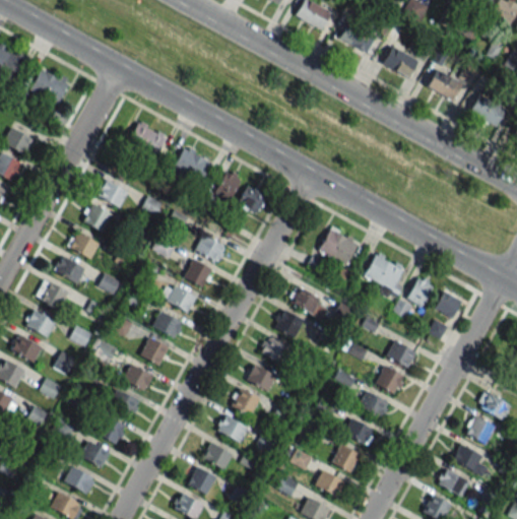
[(324,31),(333,13),(307,0),(304,0),(296,16),(324,31)]
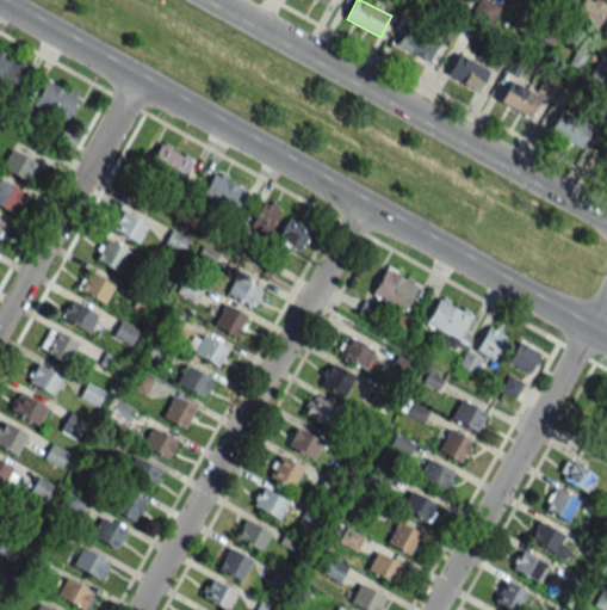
[(502,8),(488,0),(481,0),(471,17),(491,29),(502,8)]
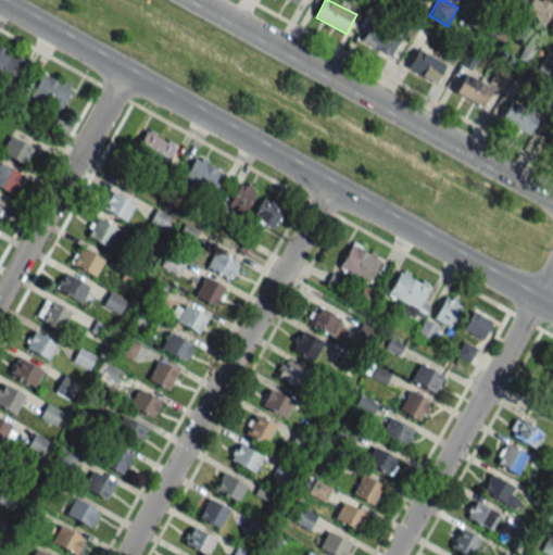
[(502,0),(501,3),(519,12),(525,0),(502,0)]
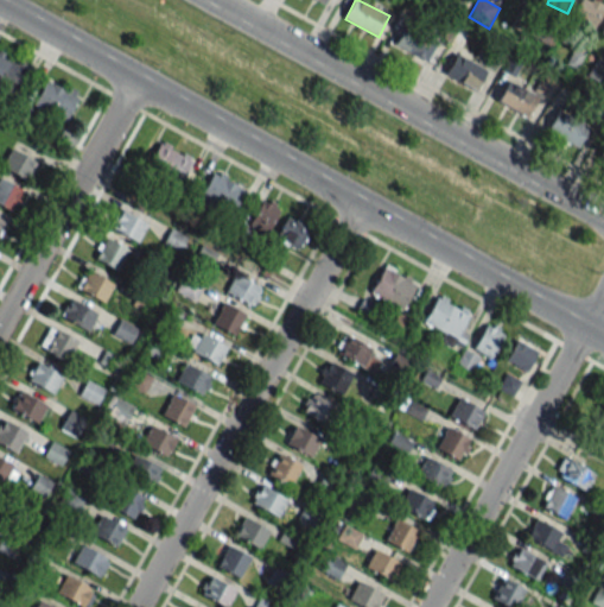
[(583,0),(576,18),(596,29),(603,13),(603,5),(593,0),(583,0)]
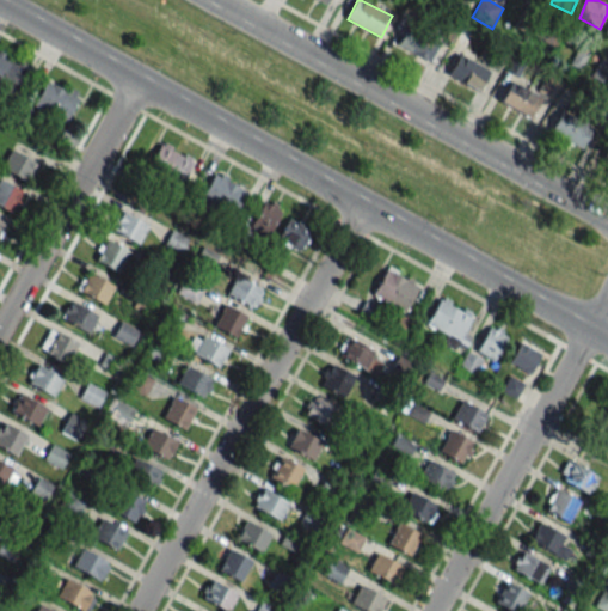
[(430,62),(440,42),(409,26),(399,48),(430,62)]
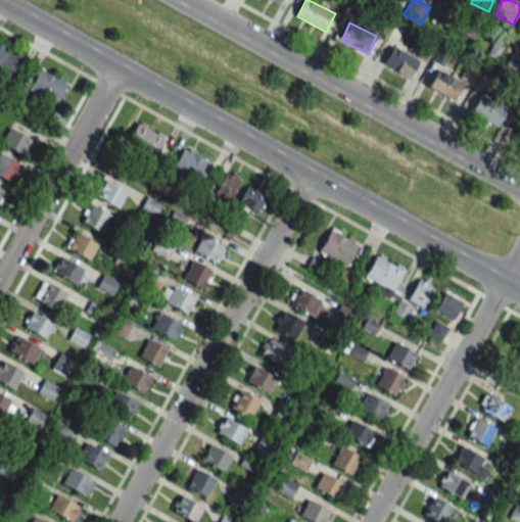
[(26,57),(0,43),(0,74),(13,81),(26,57)]
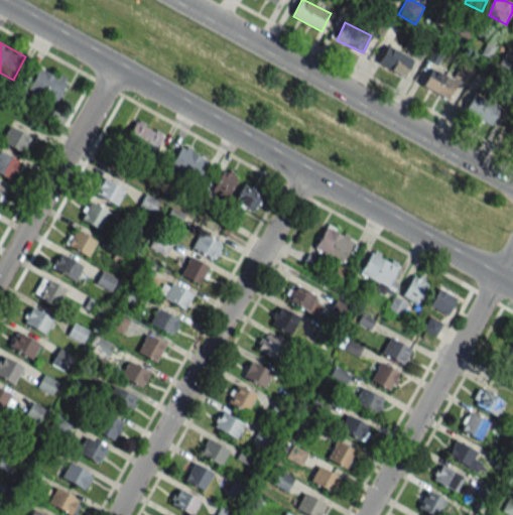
[(415,59),(389,46),(380,66),(406,78),(415,59)]
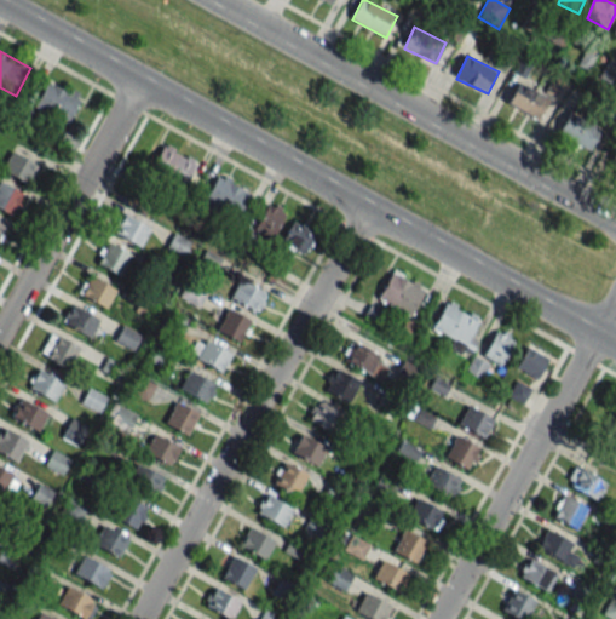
[(520,82),(510,105),(541,120),(552,97),(564,103),(574,85),(557,76),(547,96),(520,82)]
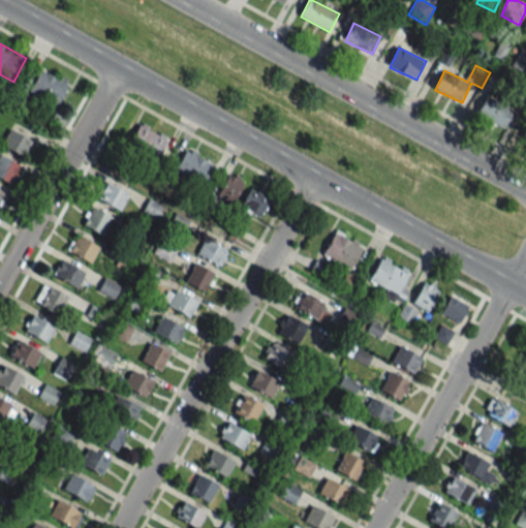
[(30,92),(59,107),(71,83),(43,67),(30,92)]
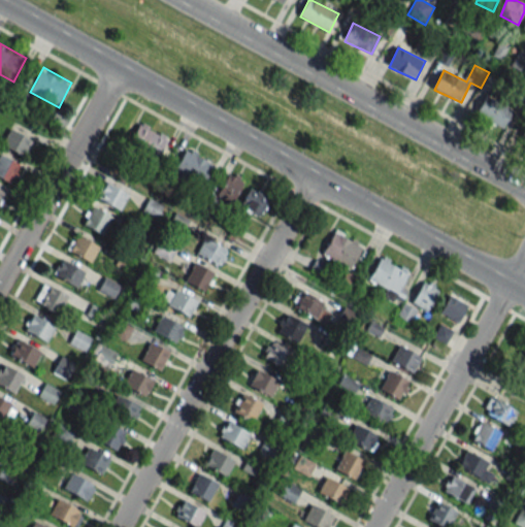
[(503,129),(514,109),(486,96),(477,116),(503,129)]
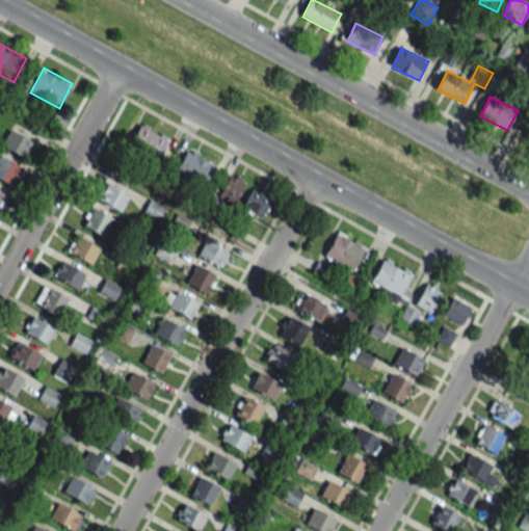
[(131,143),(159,161),(173,141),(144,124),(131,143)]
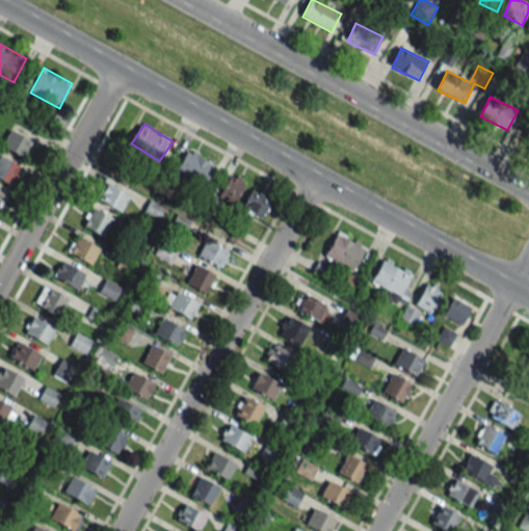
[(25,159),(34,144),(18,133),(8,149),(25,159)]
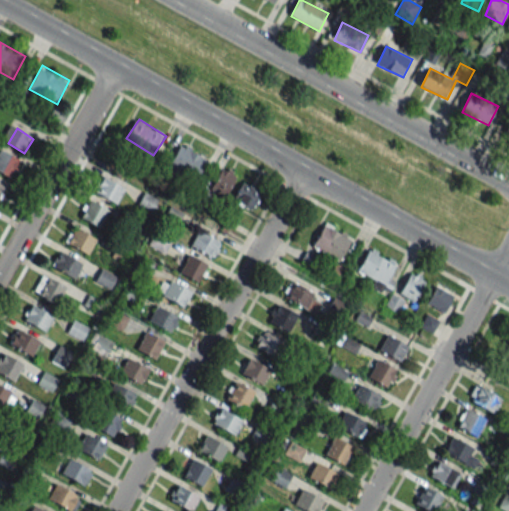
[(171,166),(200,179),(210,158),(181,145),(171,166)]
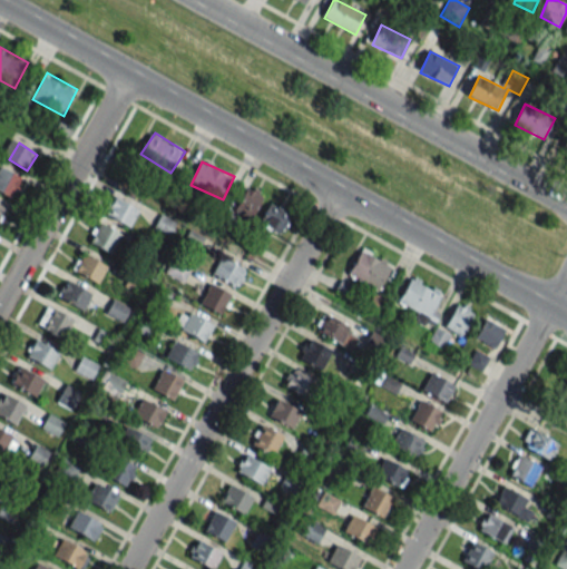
[(0,192),(12,198),(23,178),(1,167),(0,169),(0,192)]
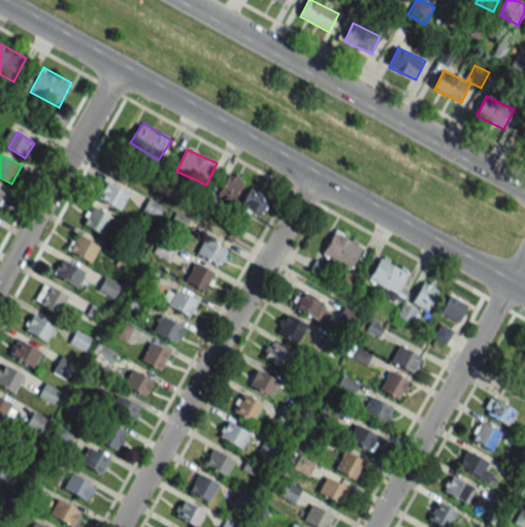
[(248,183),(232,172),(218,195),(233,204),(248,183)]
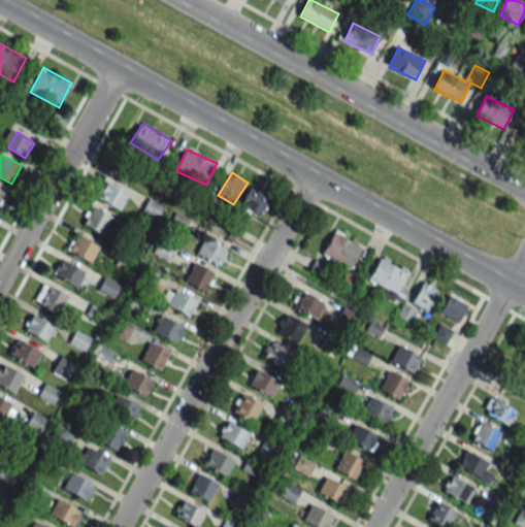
[(123,210),(130,195),(105,182),(97,198),(123,210)]
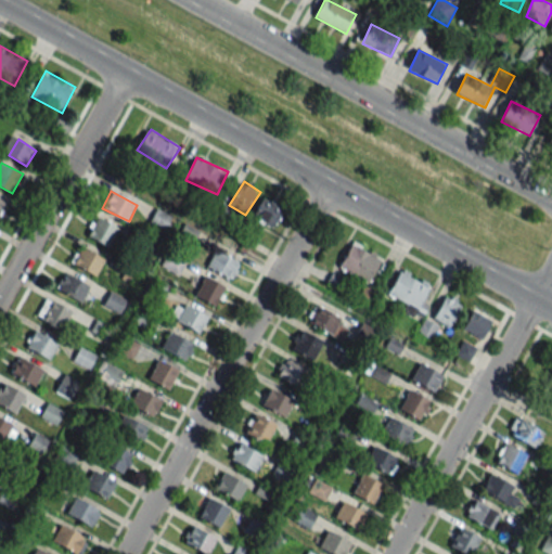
[(252,216),(272,231),(286,211),(266,196),(252,216)]
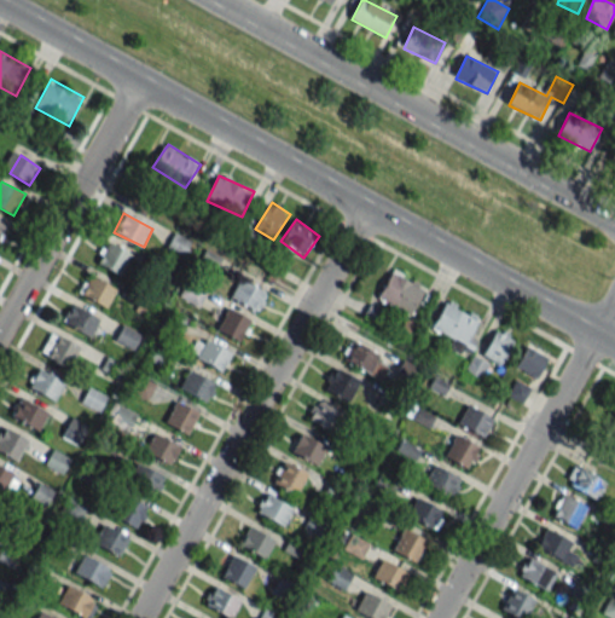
[(123,276),(134,254),(110,241),(98,264),(123,276)]
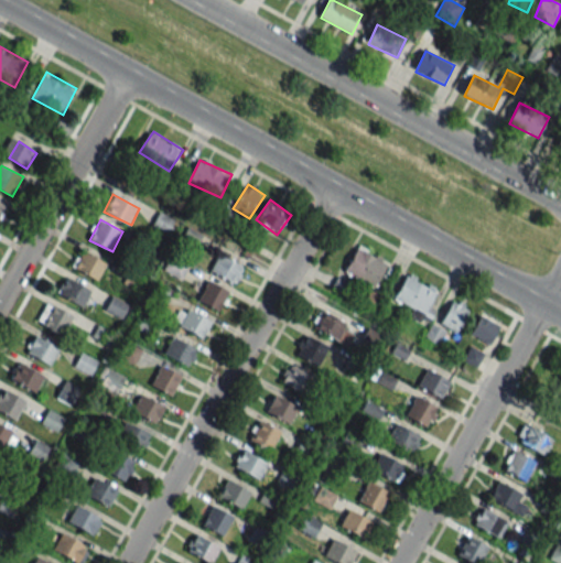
[(390,262),(358,247),(345,273),(377,289),(390,262)]
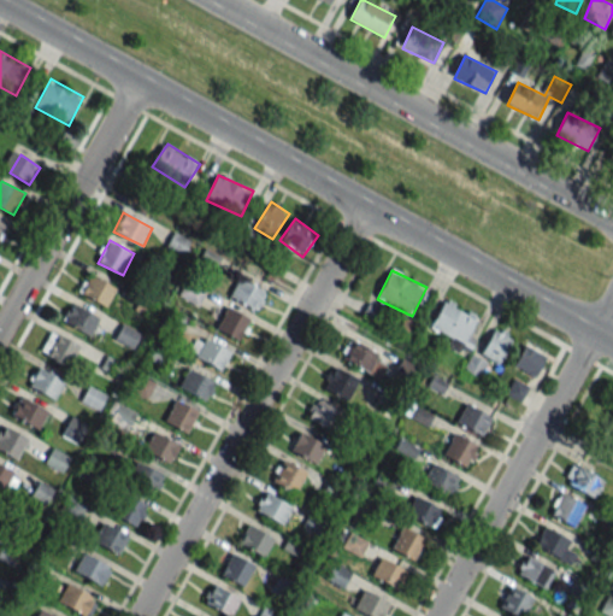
[(118,289),(108,308),(82,294),(92,276),(118,289)]
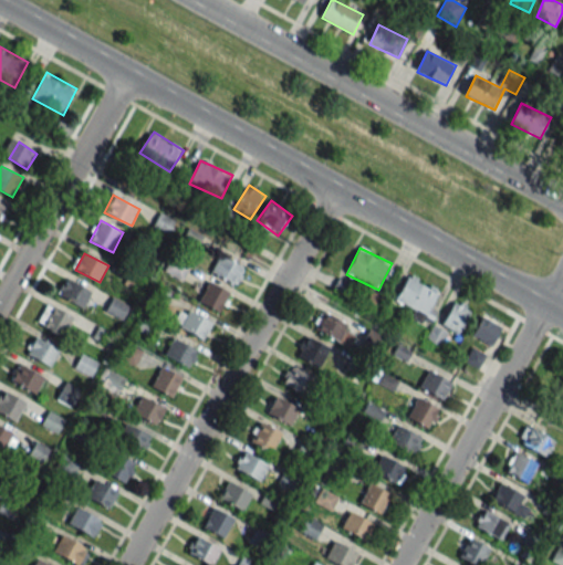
[(246,269),(238,285),(214,273),(221,255),(246,269)]
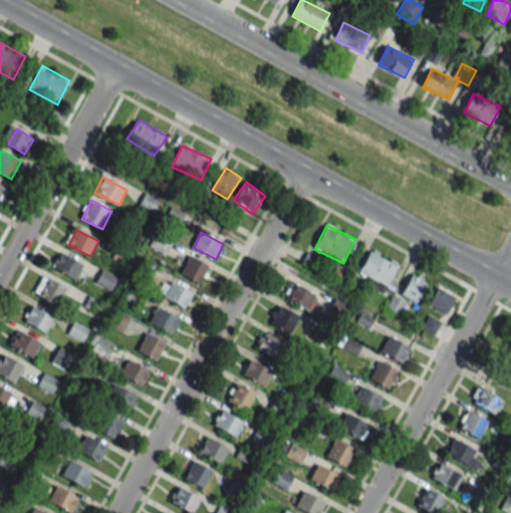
[(402,261),(369,251),(360,282),(393,292),(402,261)]
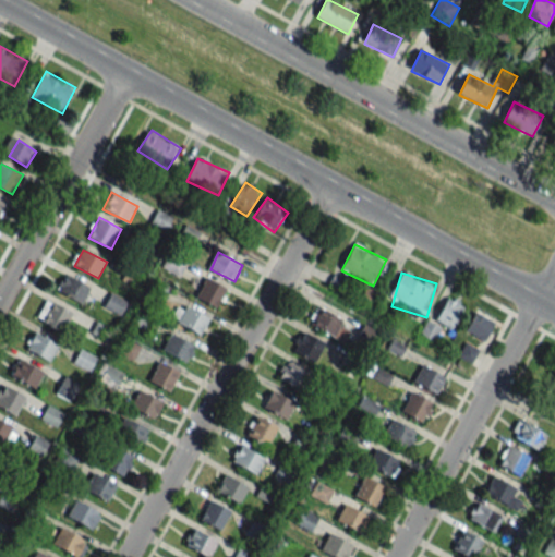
[(92,289),(84,305),(60,293),(68,277),(92,289)]
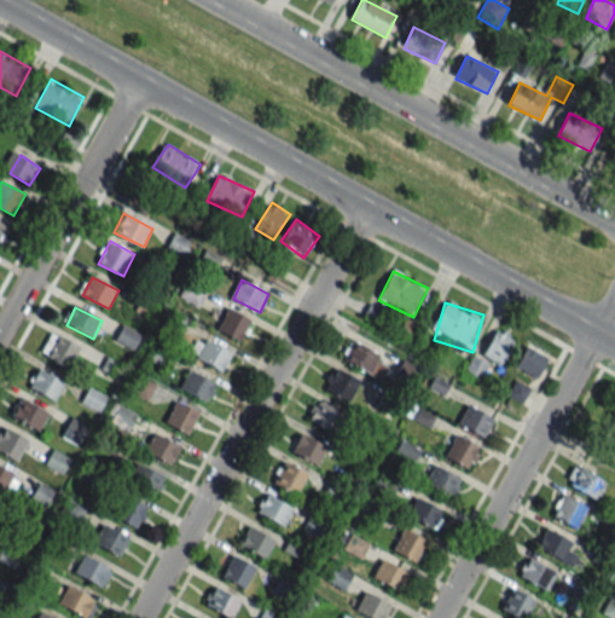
[(254,322),(230,310),(219,331),(243,344),(254,322)]
